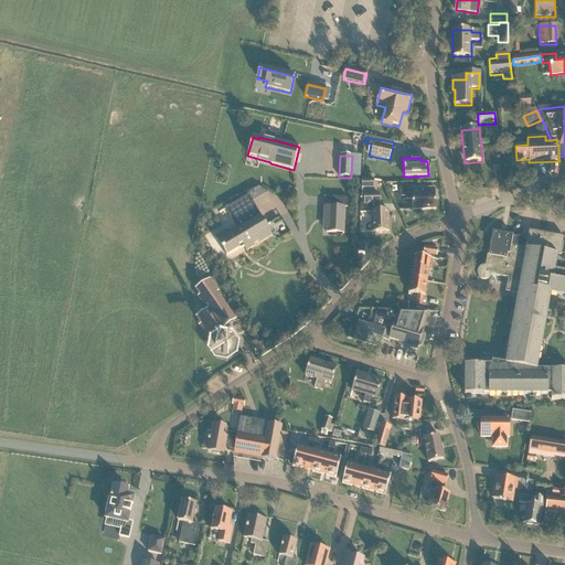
[(369,181),(369,179),(364,179),(361,179),(362,196),(364,196),(364,205),(360,205),(361,214),(372,214),(372,225),(368,225),(366,226),(366,232),(368,233),(372,233),(388,233),(388,212),(377,212),(377,205),(380,205),(379,195),(371,195),(370,190),(374,190),(374,181),(369,181)]
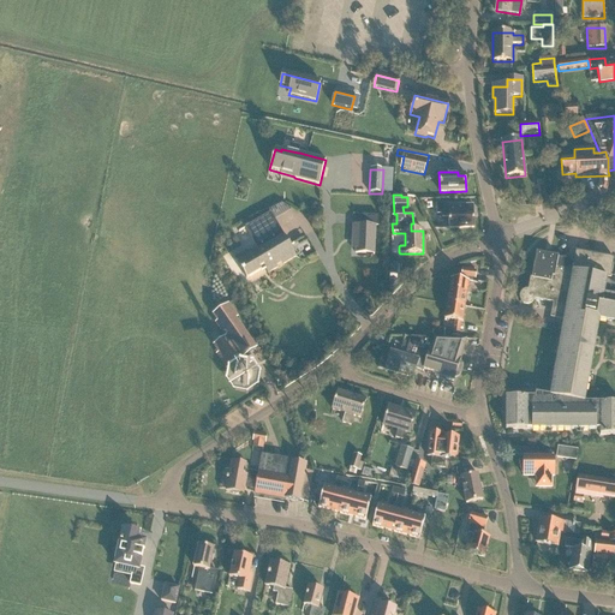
[(447,206),(436,206),(436,215),(442,215),(442,219),(449,219),(449,230),(473,228),(473,206),(447,207),(447,206)]
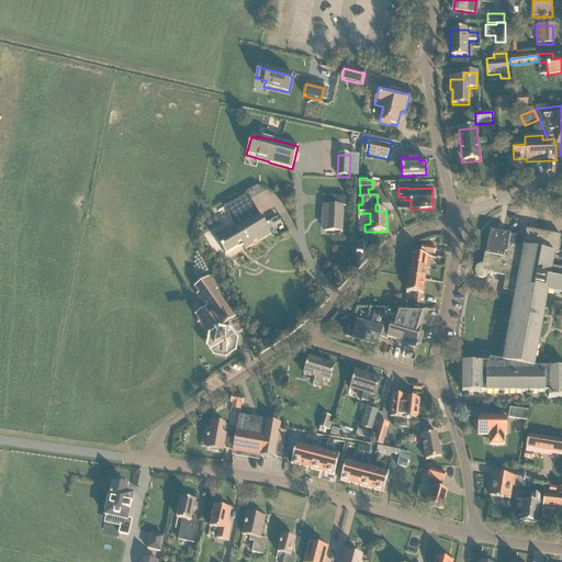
[(226,229),(214,236),(225,256),(242,246),(245,250),(254,245),(251,243),(257,239),(259,243),(270,235),(256,211),(250,213),(246,205),(251,202),(247,195),(224,210),(234,227),(227,231),(226,229)]
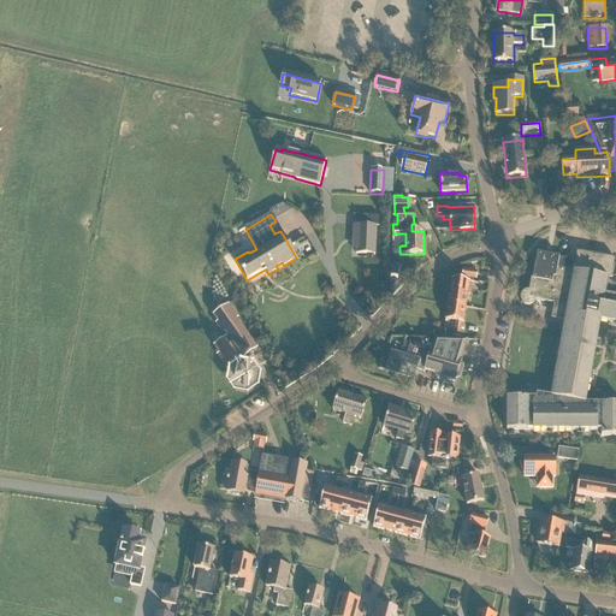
[(357,235),(356,255),(366,255),(366,254),(374,254),(373,255),(374,255),(377,223),(354,221),(353,236),(354,236),(354,235),(357,235)]
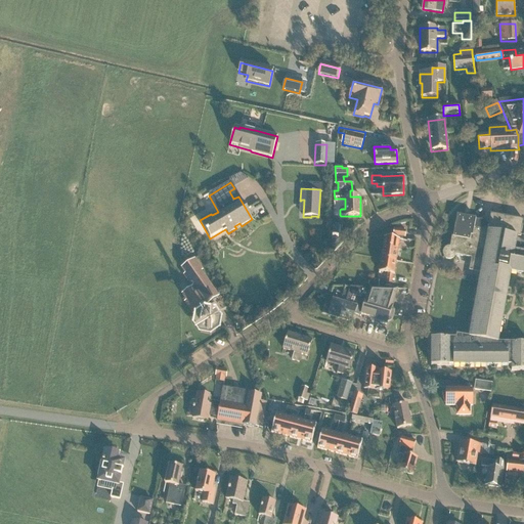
[(523,370),(523,343),(500,344),(498,343),(511,273),(523,274),(523,236),(521,236),(523,221),(490,215),(487,231),(474,229),(476,219),(456,216),(452,237),(451,237),(449,249),(447,249),(445,250),(443,251),(443,254),(443,256),(444,258),(445,260),(447,261),(450,261),(452,260),(454,258),(454,256),(476,260),(474,272),(480,273),(469,338),(455,336),(455,339),(430,339),(431,366),(511,366),(511,372),(523,370)]
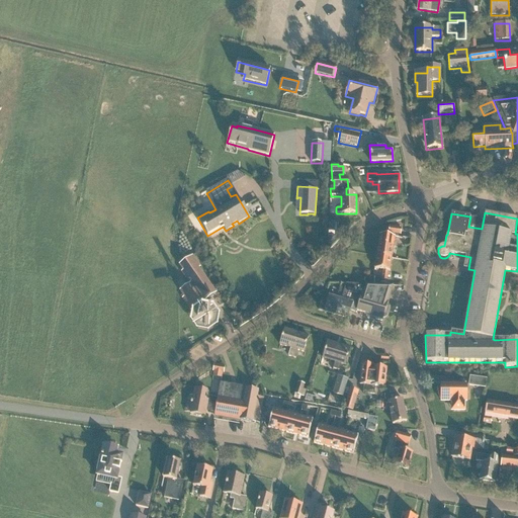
[(329,222),(329,232),(336,232),(337,222),(329,222)]
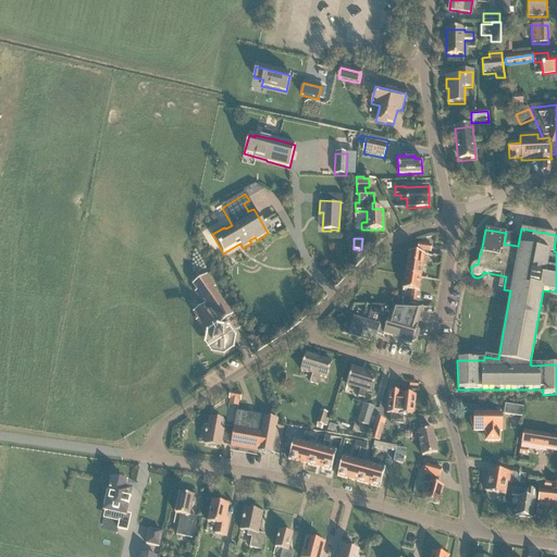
[(408,254),(407,263),(405,277),(421,280),(423,265),(424,256),(428,256),(428,252),(431,252),(431,246),(419,245),(417,255),(408,254)]
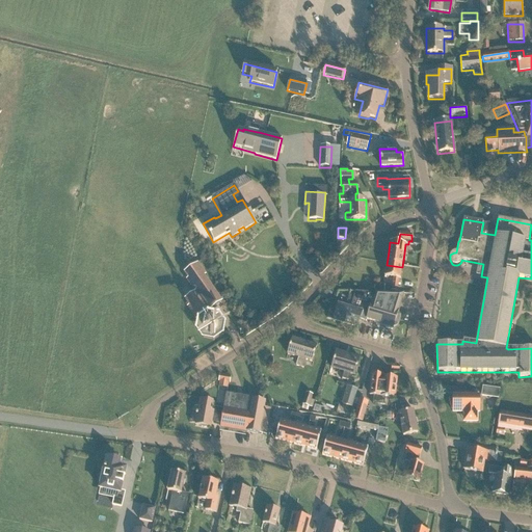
[(218,325),(215,320),(209,319),(208,317),(207,312),(209,311),(210,311),(221,302),(204,276),(206,275),(197,263),(184,273),(188,278),(186,281),(188,284),(194,292),(184,299),(189,306),(187,308),(195,320),(200,317),(204,322),(203,328),(206,334),(212,335),(217,331),(218,325)]
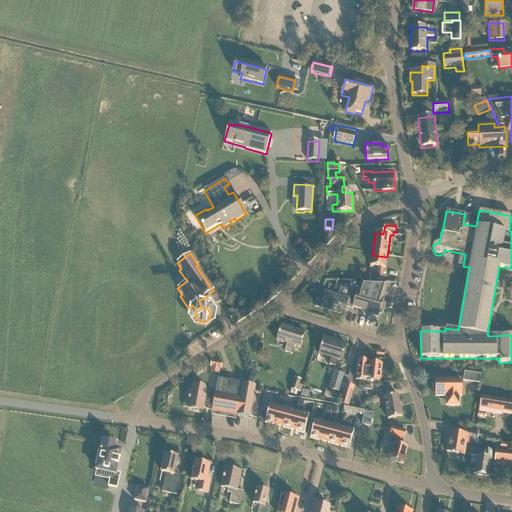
[(385,269),(387,257),(372,255),(370,266),(378,268),(376,281),(381,281),(382,276),(383,268),(385,269)]
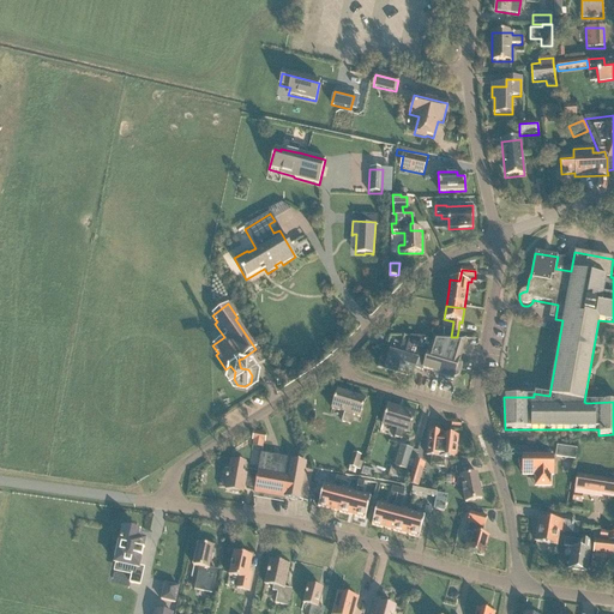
[(390,353),(387,357),(380,356),(377,368),(384,371),(411,379),(415,369),(425,338),(410,338),(407,349),(404,356),(390,353)]
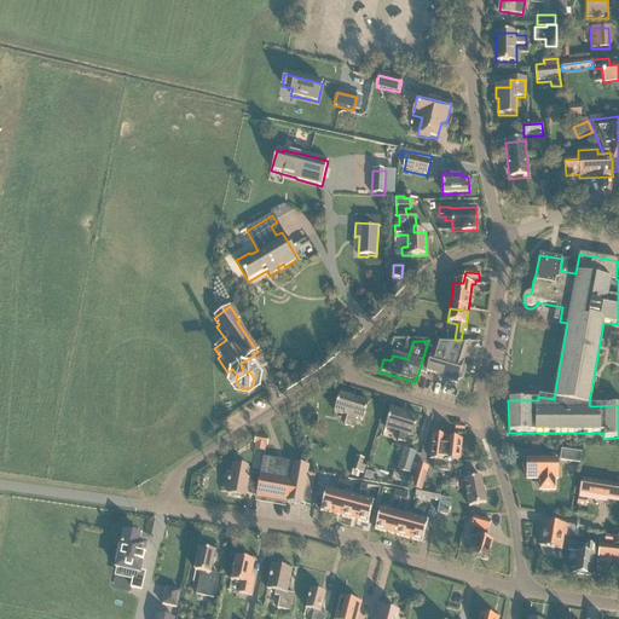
[(462,380),(466,368),(463,364),(463,363),(469,342),(428,341),(418,372),(426,375),(427,372),(443,377),(443,380),(457,383),(458,381),(462,380)]
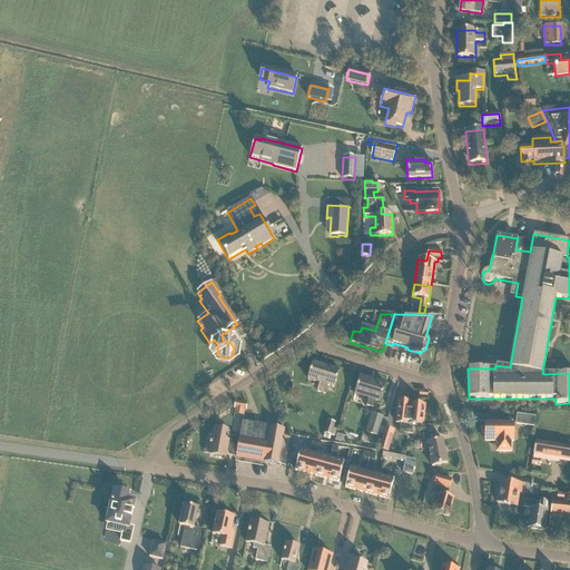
[(325,395),(325,392),(327,386),(334,389),(340,371),(313,363),(307,381),(320,384),(317,393),(325,395)]
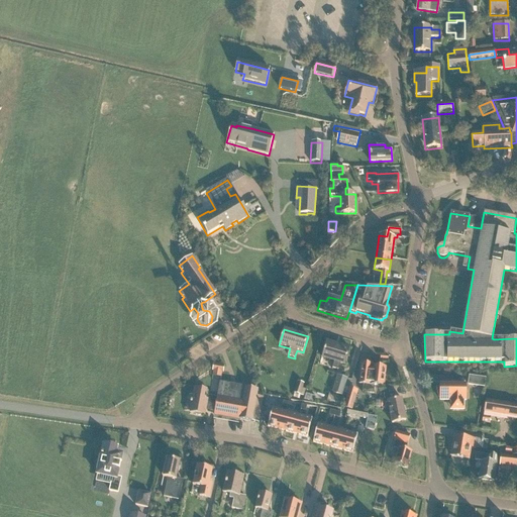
[(327,342),(322,355),(322,358),(334,362),(332,369),(337,371),(339,364),(344,366),(349,349),(327,342)]
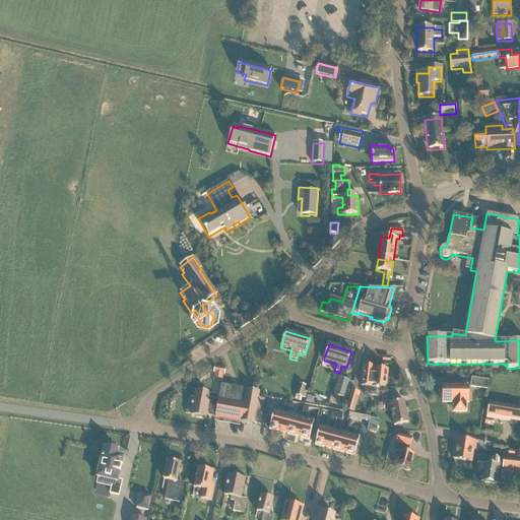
[(225,369),(214,367),(213,374),(224,376),(225,369)]
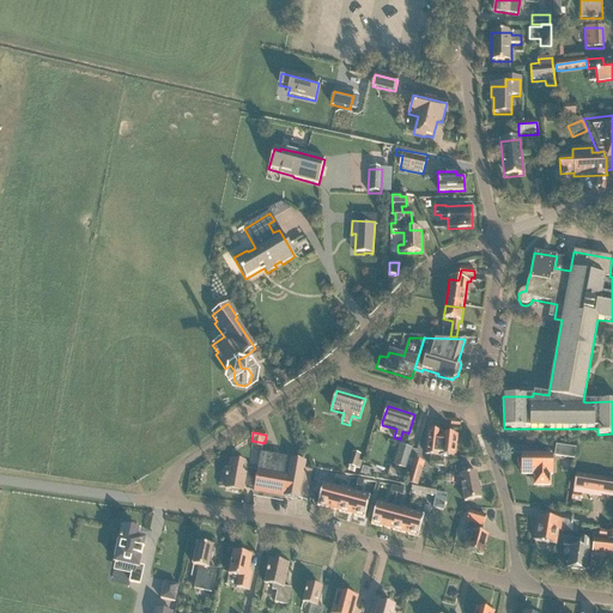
[(455,459),(457,437),(439,436),(439,434),(429,432),(426,456),(431,456),(430,466),(443,467),(444,457),(455,459)]
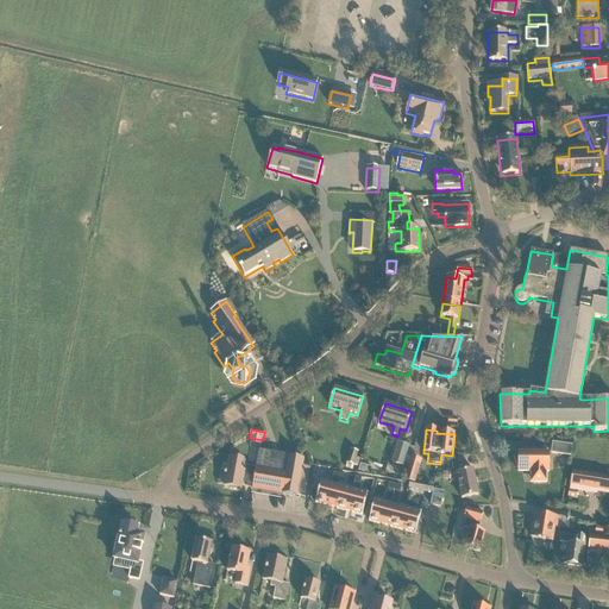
[(405,468),(409,447),(410,447),(397,444),(390,464),(405,468)]
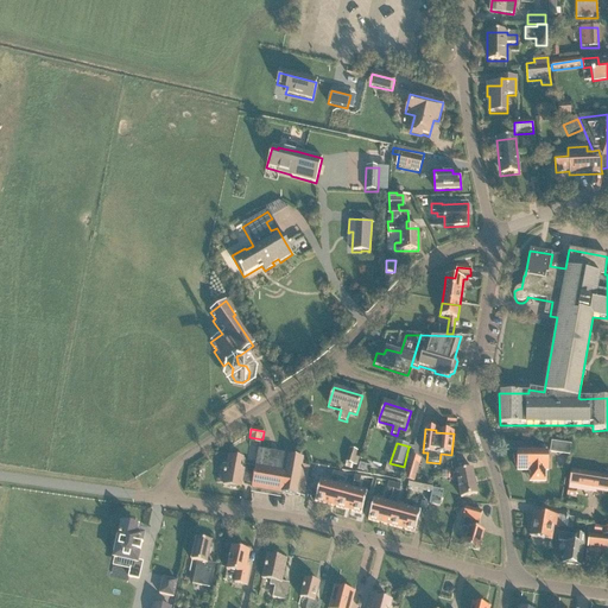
[(569,457),(571,445),(570,445),(570,447),(552,444),(550,453),(569,456),(569,457)]
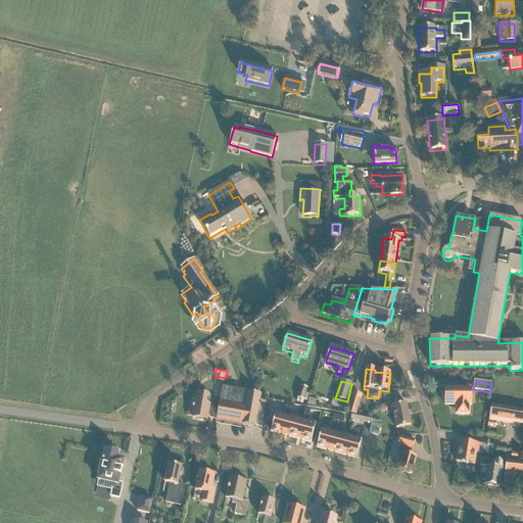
[(357,386),(351,384),(347,401),(351,402),(352,398),(357,386)]
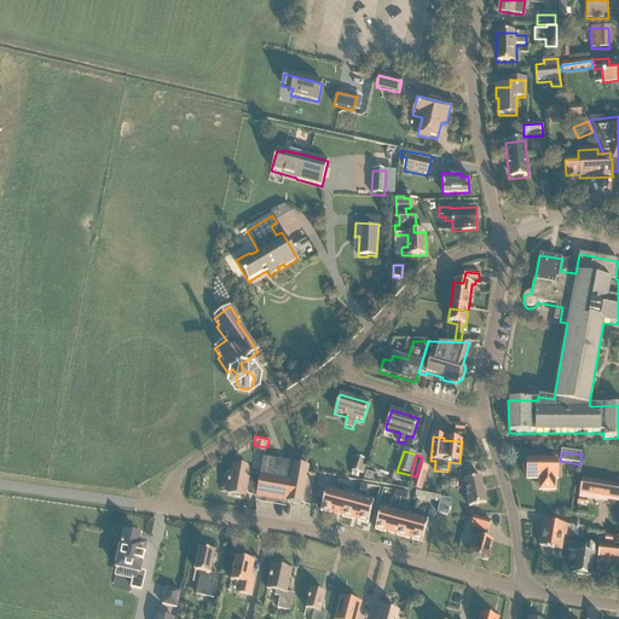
[(260,478),(256,493),(256,497),(301,505),(308,467),(264,458),(260,478)]
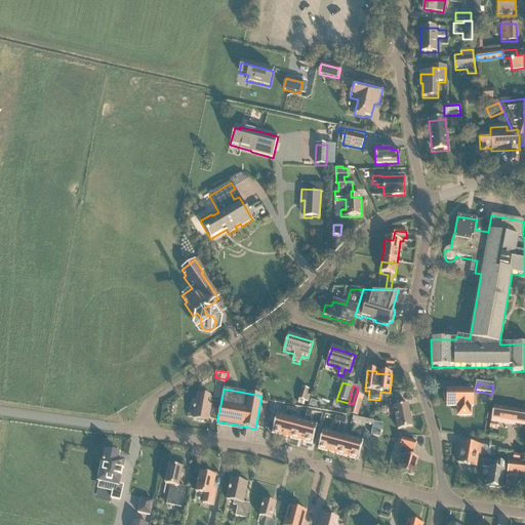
[(309,391),(301,389),(298,400),(297,404),(304,406),(306,401),(308,402),(310,396),(308,395),(309,391)]
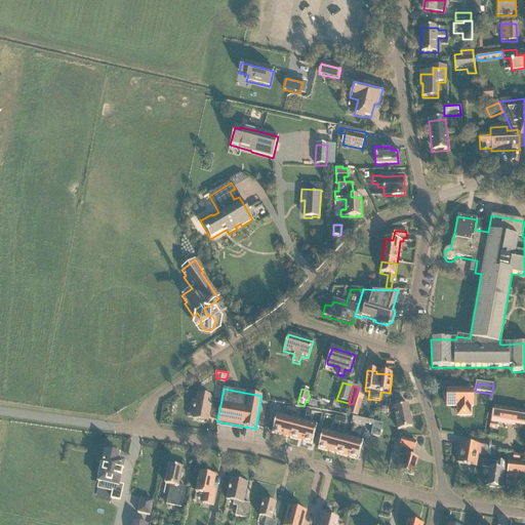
[(473,391),(447,391),(447,393),(442,394),(445,404),(447,404),(447,407),(457,407),(460,417),(460,416),(470,416),(470,407),(473,407),(473,391)]
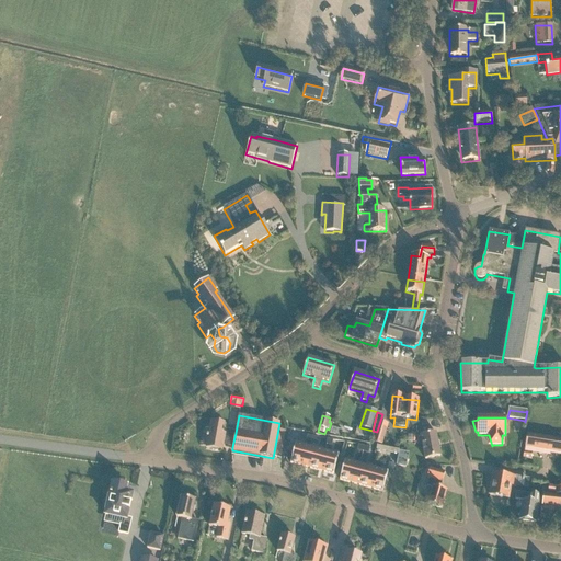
[(225,425),(210,423),(209,431),(205,431),(202,447),(212,449),(213,451),(217,451),(218,450),(222,451),(224,445),(232,447),(236,433),(224,431),(225,425)]
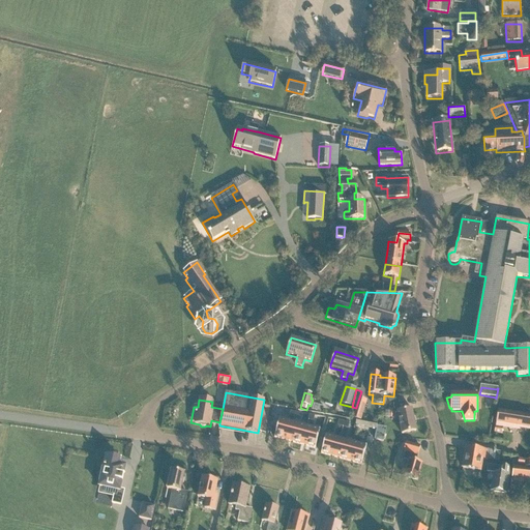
[(357,404),(356,408),(352,419),(360,421),(364,407),(357,404)]
